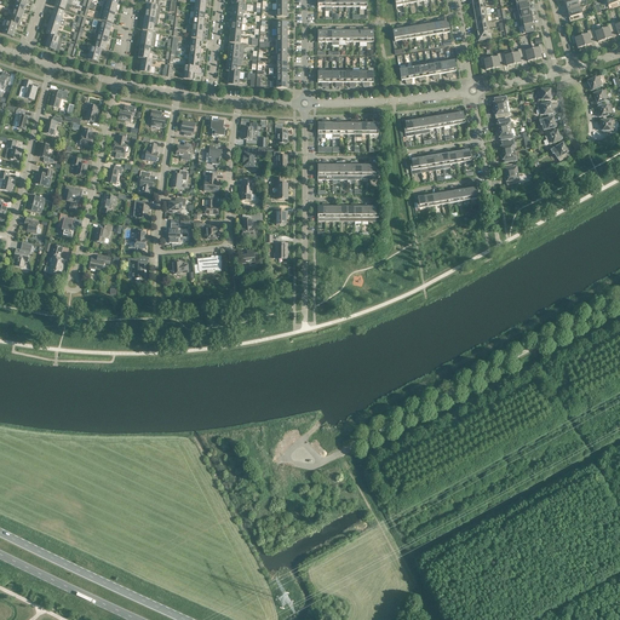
[(575,3),(574,0),(569,0),(563,1),(564,6),(566,5),(568,12),(580,9),(578,1),(575,3)]
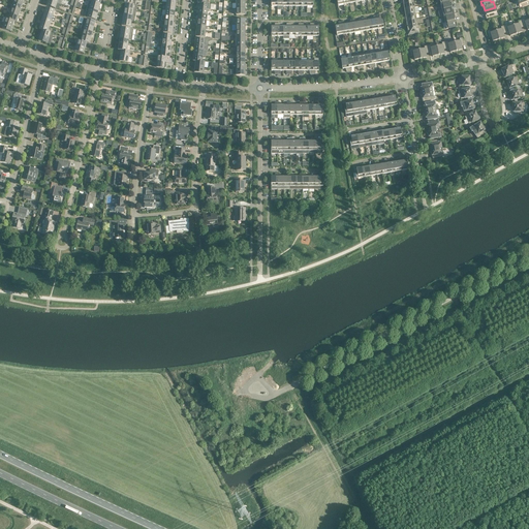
[(57,3),(49,1),(47,6),(55,9),(57,3)]
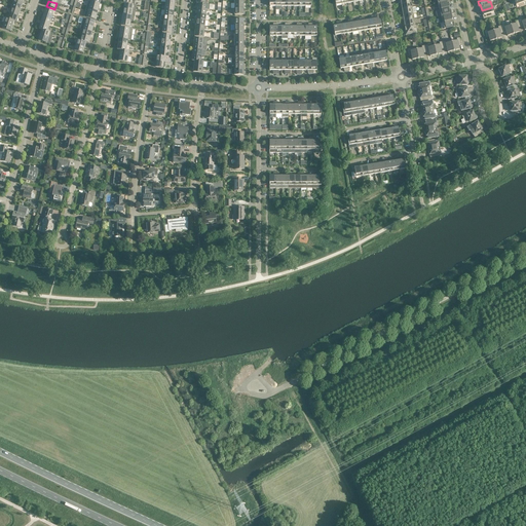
[(88,1),(86,6),(99,9),(100,4),(91,1),(88,1)]
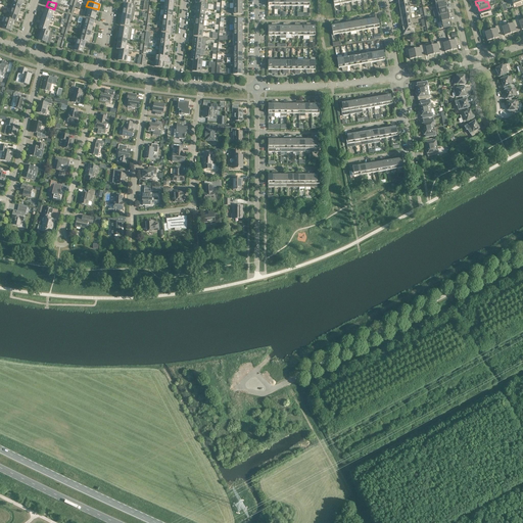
[(446,4),(445,1),(435,4),(437,10),(445,8),(445,5),(446,4)]
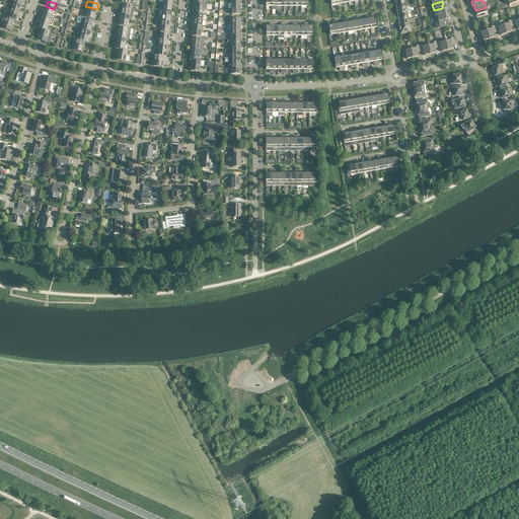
[(97,9),(85,6),(84,11),(95,14),(97,9)]
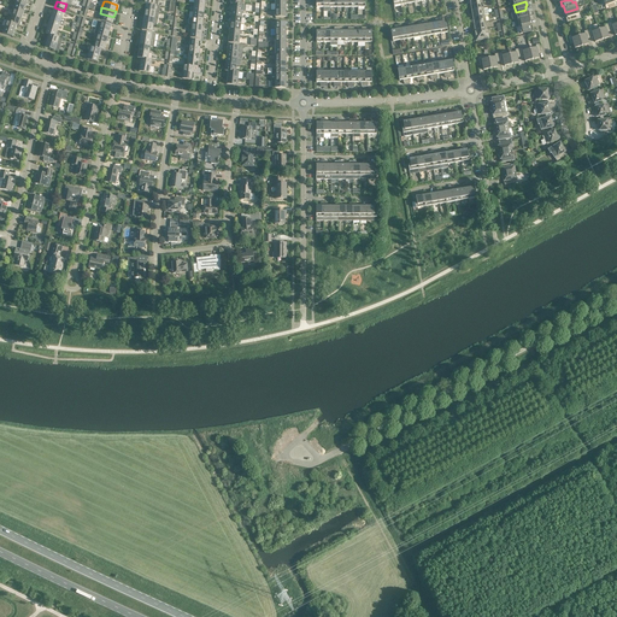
[(64,12),(54,9),(52,16),(62,18),(64,12)]
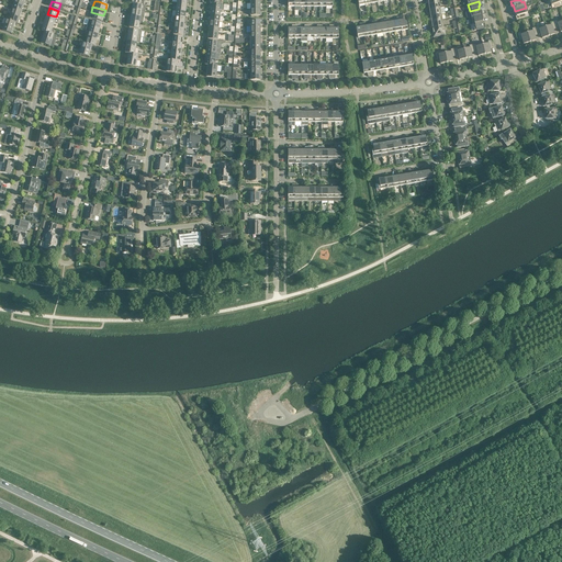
[(527,13),(526,8),(515,11),(516,17),(515,17),(516,20),(526,18),(525,14),(527,13)]
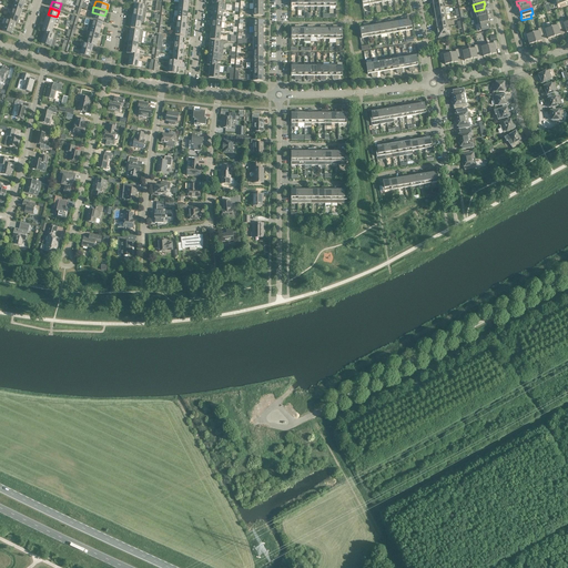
[(485,12),(484,9),(475,11),(476,18),(487,16),(487,11),(485,12)]
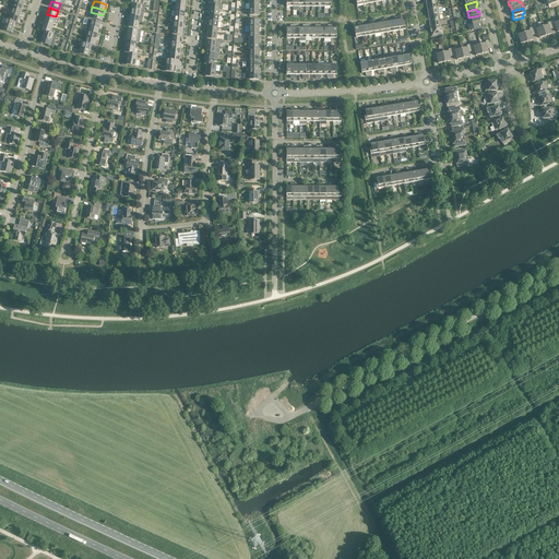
[(103,15),(91,12),(88,18),(102,21),(103,15)]
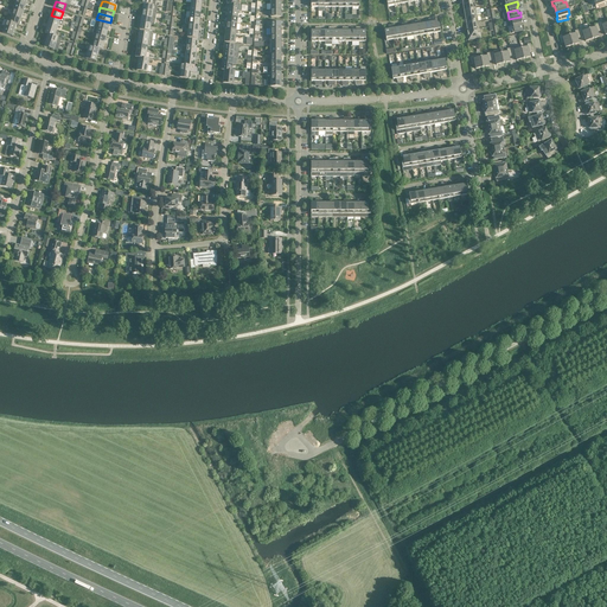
[(12,16),(10,21),(17,24),(19,25),(21,19),(12,16)]
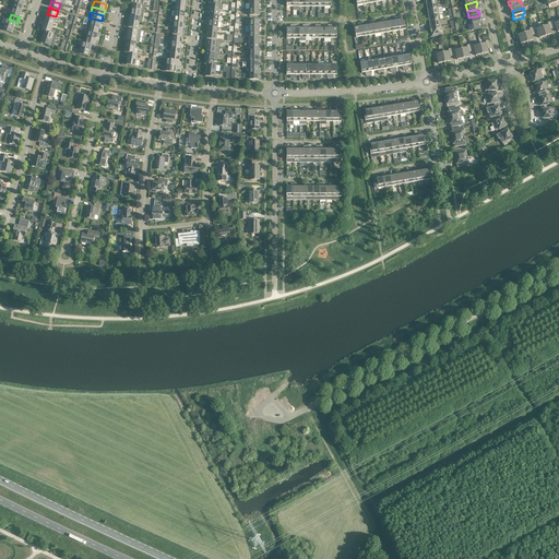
[(59,18),(56,16),(47,14),(45,20),(55,22),(57,23),(59,18)]
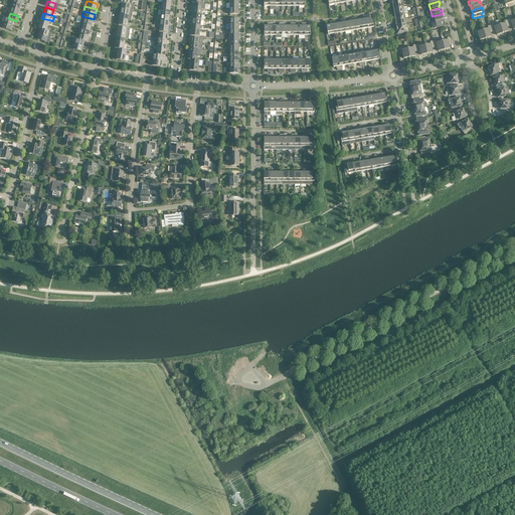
[(443,17),(442,14),(432,16),(434,22),(442,20),(442,17),(443,17)]
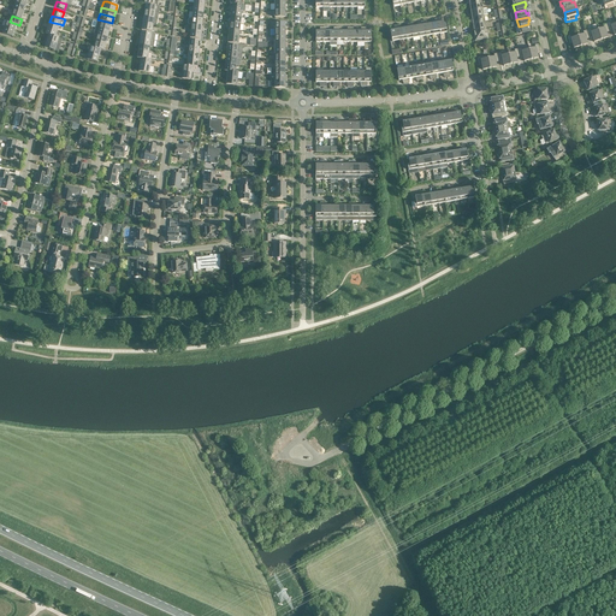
[(7,21),(5,28),(15,30),(17,24),(10,22),(7,21)]
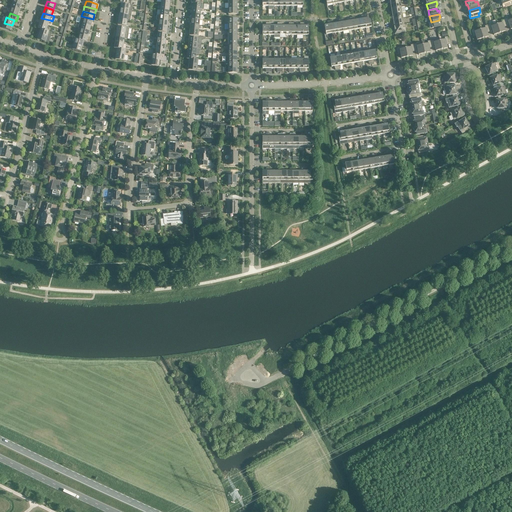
[(81,18),(79,23),(91,26),(92,21),(81,18)]
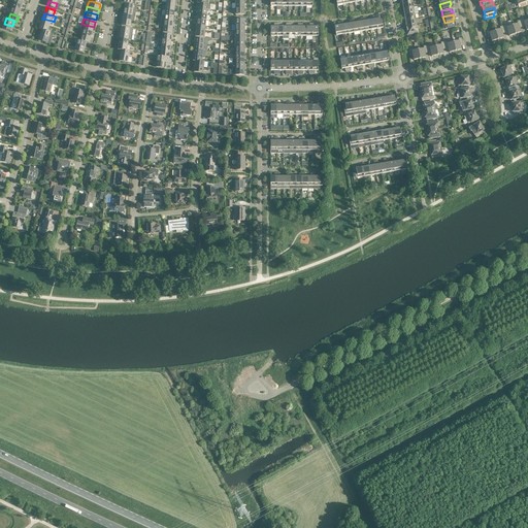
[(454,24),(453,21),(444,23),(446,29),(456,27),(456,24),(454,24)]
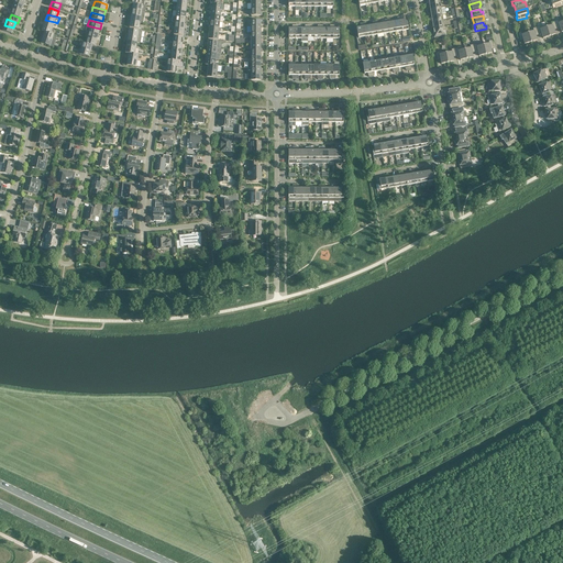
[(556,28),(554,22),(551,23),(552,25),(547,28),(549,36),(555,34),(553,29),(556,28)]
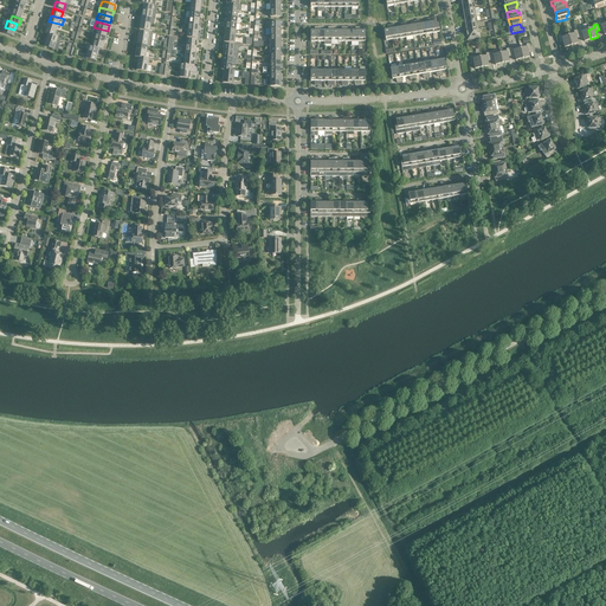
[(14,30),(5,27),(2,33),(12,37),(14,30)]
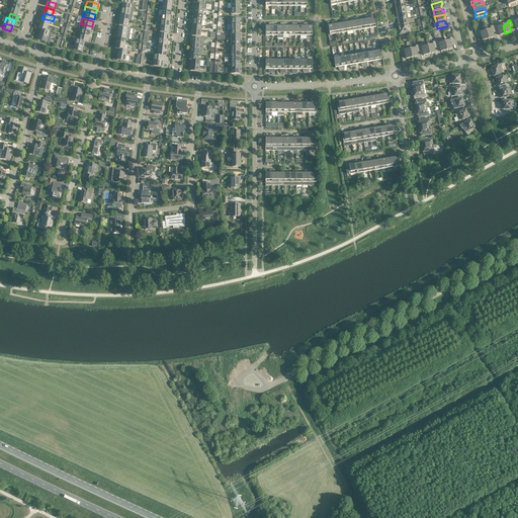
[(92,26),(80,23),(79,28),(82,29),(90,32),(92,26)]
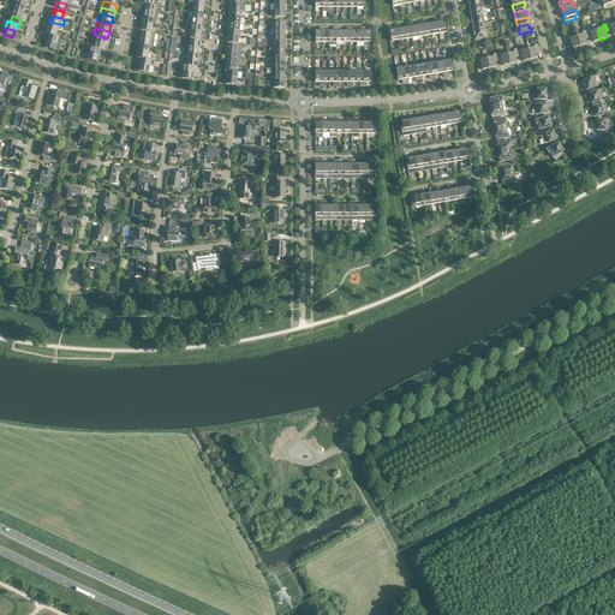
[(487,39),(485,29),(473,31),(475,41),(487,39)]
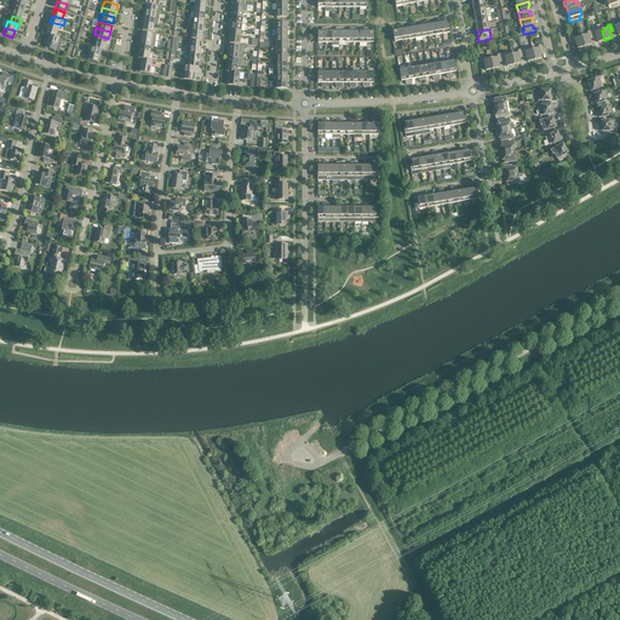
[(595,29),(591,30),(592,38),(596,36),(598,42),(604,40),(602,30),(595,32),(595,29)]
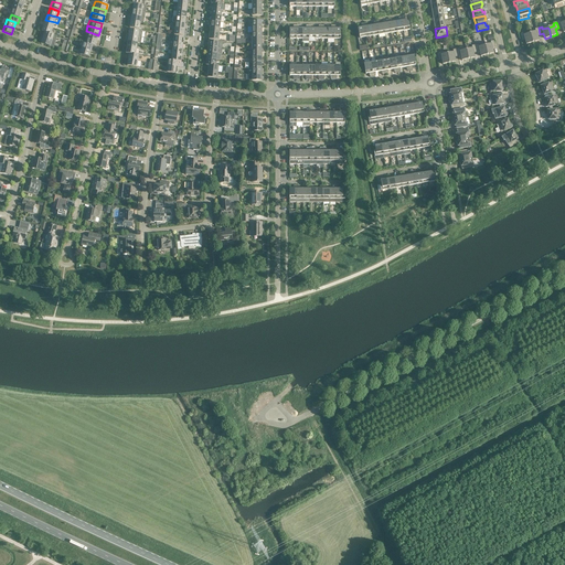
[(540,34),(539,28),(535,29),(535,31),(530,33),(533,43),(539,41),(537,35),(540,34)]
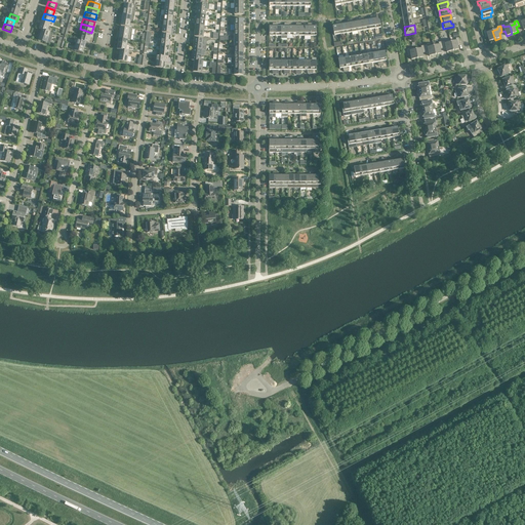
[(42,30),(40,35),(48,38),(51,39),(53,34),(50,33),(47,32),(42,30)]
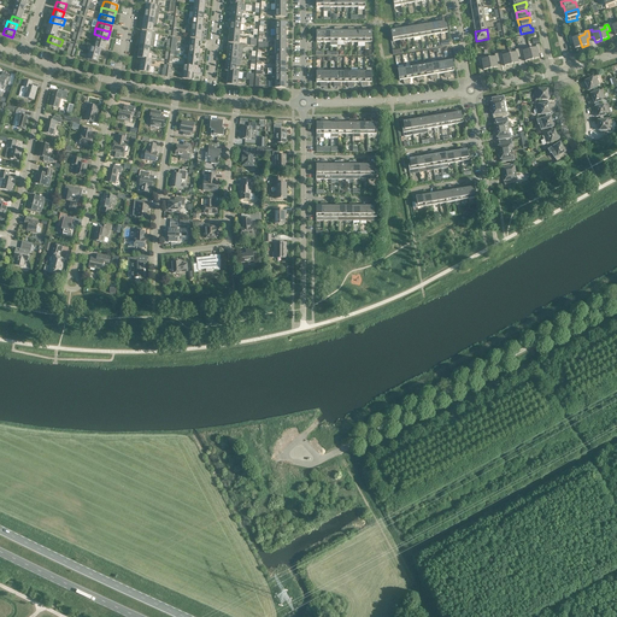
[(575,48),(582,47),(579,36),(573,39),(571,35),(568,36),(570,43),(573,42),(575,48)]
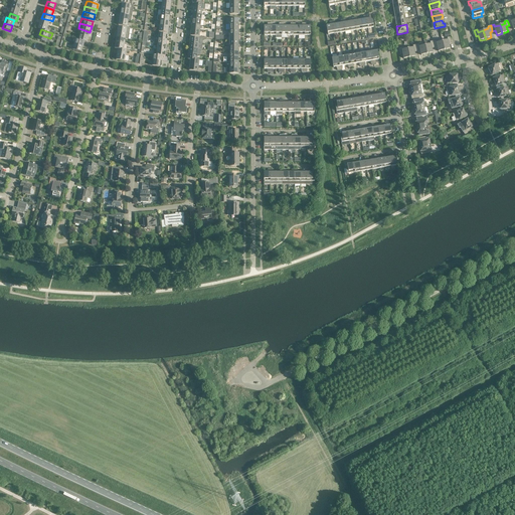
[(47,37),(39,34),(37,39),(46,42),(47,37)]
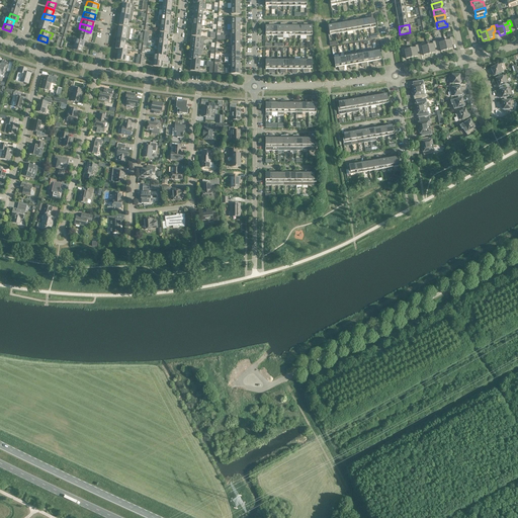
[(450,40),(444,41),(447,51),(452,49),(451,44),(454,42),(452,37),(449,37),(450,40)]
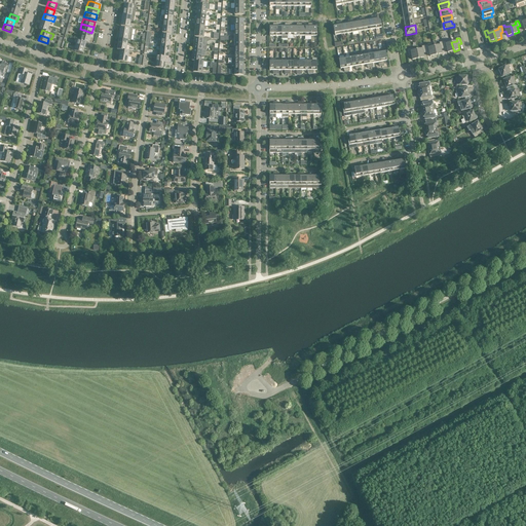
[(445,41),(442,42),(444,48),(446,47),(448,52),(454,51),(451,42),(446,43),(445,41)]
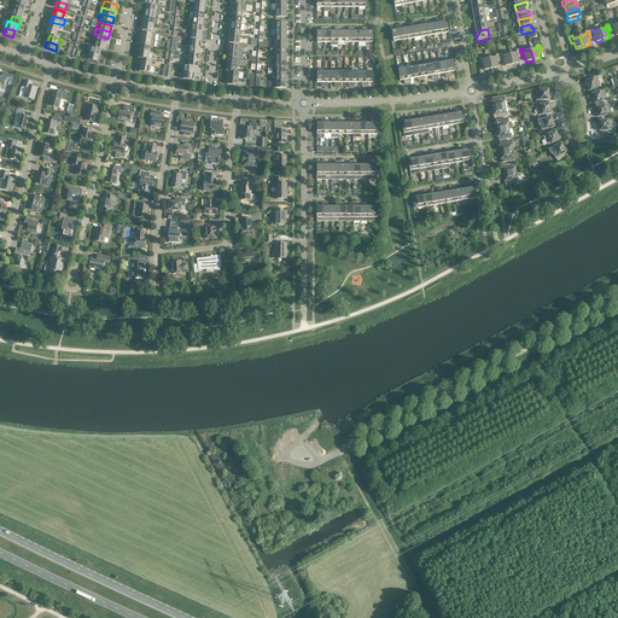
[(522,57),(519,50),(516,50),(517,53),(509,54),(512,65),(519,63),(518,57),(522,57)]
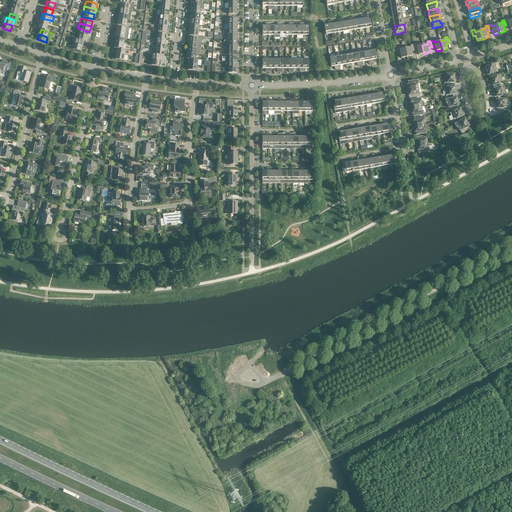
[(415,50),(413,44),(410,45),(411,47),(405,48),(407,57),(413,56),(412,51),(415,50)]
